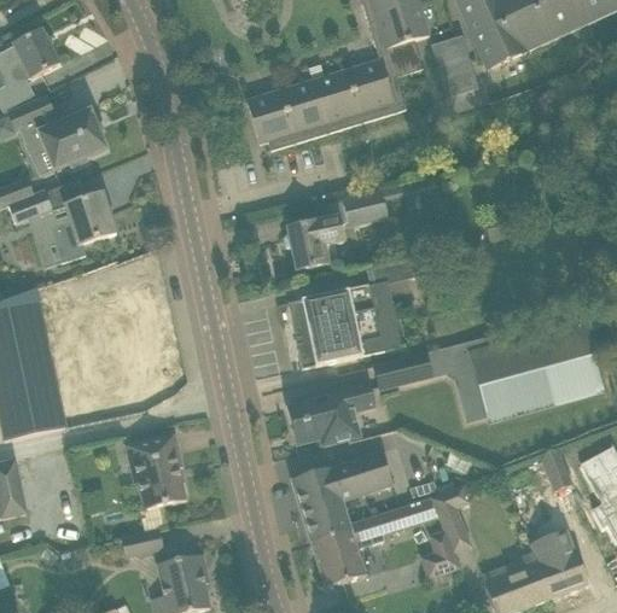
[(361,0),(379,59),(246,99),(260,142),(268,140),(271,150),(407,107),(397,76),(423,68),(414,40),(430,35),(419,0),(361,0)]
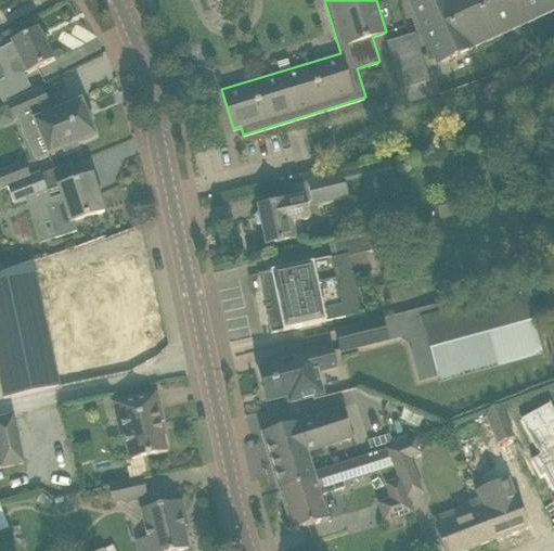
[(413,0),(411,1),(438,62),(473,47),(469,39),(551,0),(413,0)]
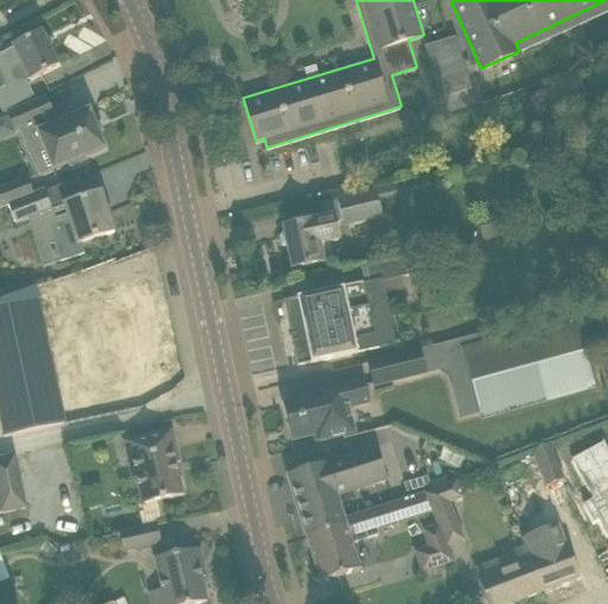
[(16,43),(0,50),(0,67),(11,87),(26,79),(26,77),(57,62),(39,29),(14,42),(16,43)]
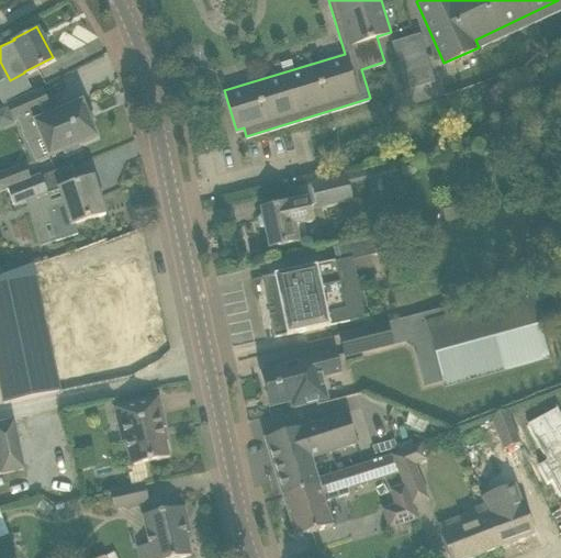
[(393,41),(407,87),(434,79),(419,33),(393,41)]
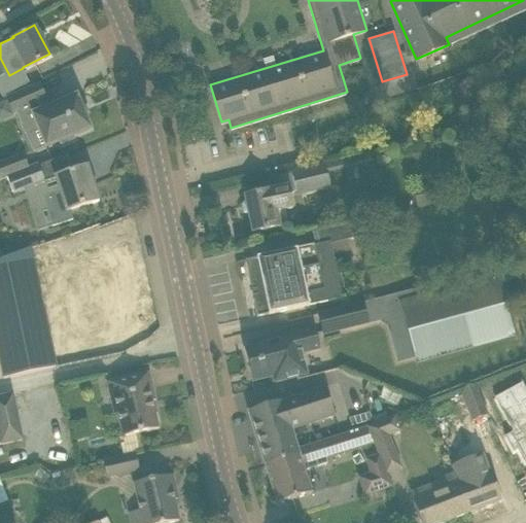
[(24,116),(22,121),(25,131),(30,133),(40,129),(46,144),(60,138),(61,141),(74,136),(73,133),(90,126),(83,109),(86,108),(80,95),(77,96),(76,94),(48,106),(45,98),(39,81),(8,95),(14,110),(21,108),(24,116)]
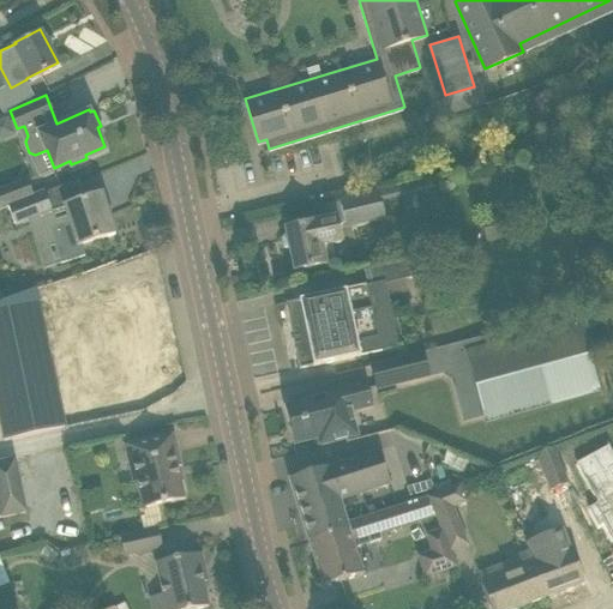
[(384,216),(380,199),(433,186),(431,176),(341,198),(347,225),(384,216)]
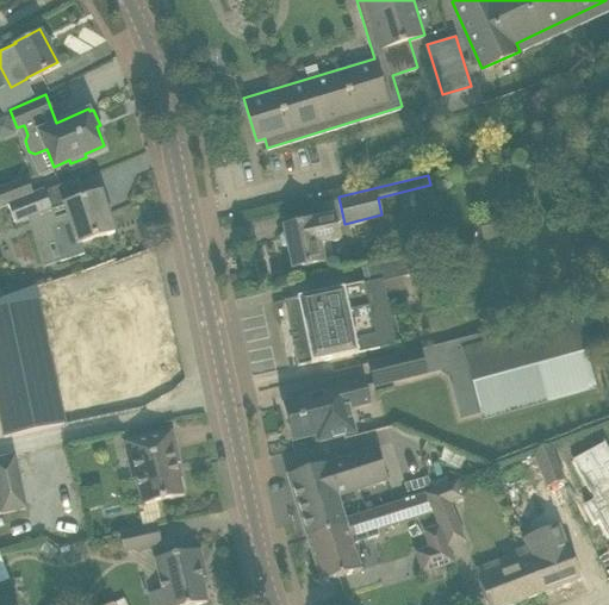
[(0,204),(32,192),(25,176),(0,186),(0,204)]
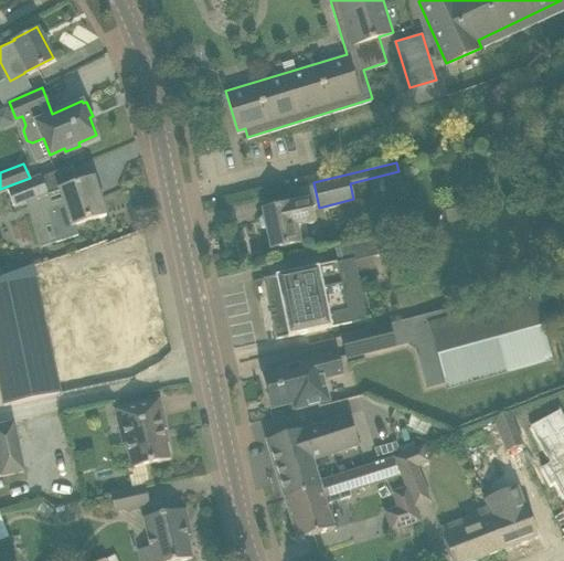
[(50,192),(42,173),(41,175),(41,173),(30,179),(8,189),(16,207),(50,192)]
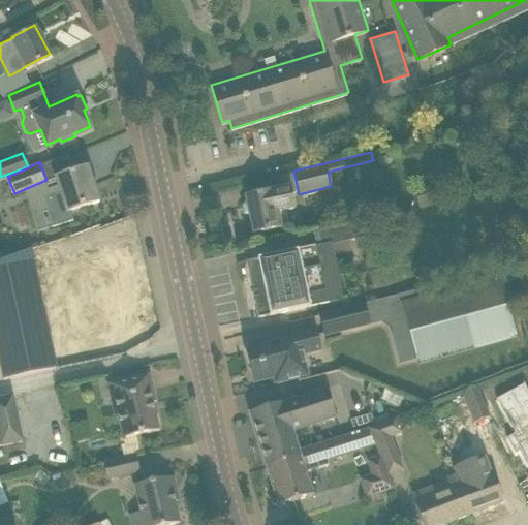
[(41,193),(53,225),(73,218),(70,208),(98,198),(88,165),(54,176),(58,188),(41,193)]
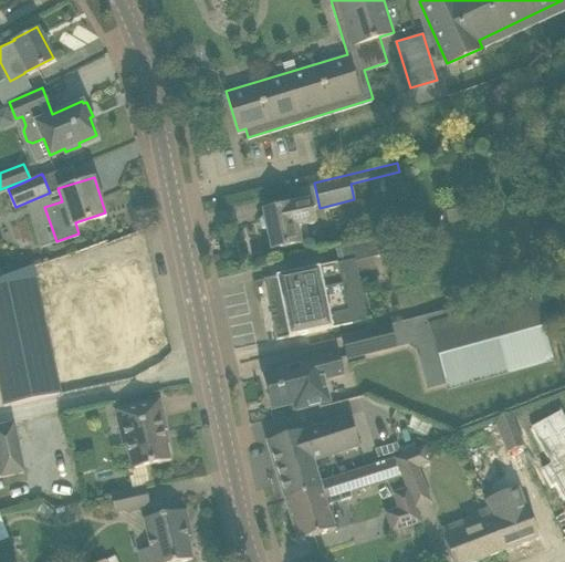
[(443,203),(448,221),(478,215),(473,196),(443,203)]
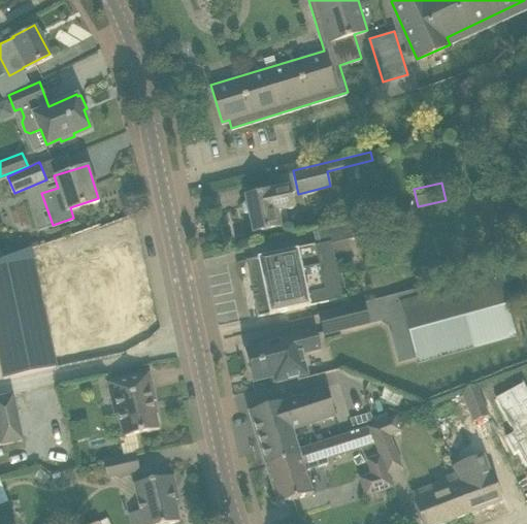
[(245,195),(253,231),(289,223),(286,209),(294,207),(289,185),(245,195)]
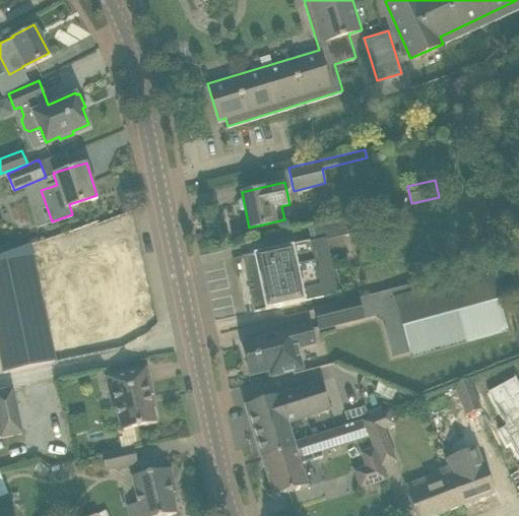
[(357,215),(345,218),(349,233),(361,231),(357,215)]
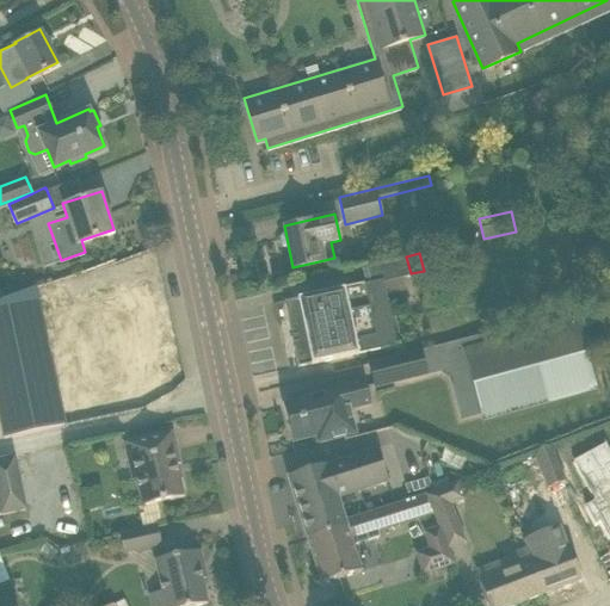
[(284,298),(296,356),(310,353),(312,360),(396,342),(383,280),(411,273),(406,257),(406,255),(367,264),(370,279),(284,298)]
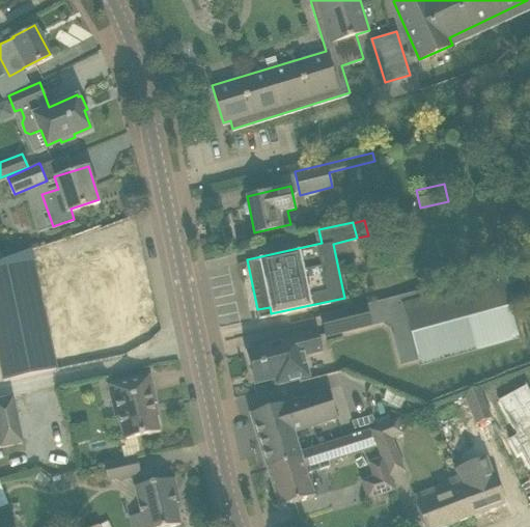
[(0,367),(2,379),(57,367),(35,266),(31,247),(4,258),(0,259),(0,367)]
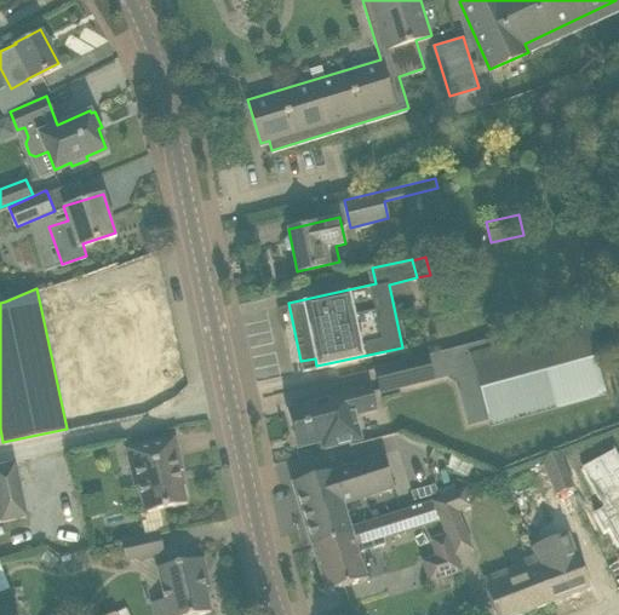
[(491,338),(429,354),(435,379),(448,375),(456,380),(469,425),(488,420),(491,425),(607,392),(586,320),(493,345),(491,338)]
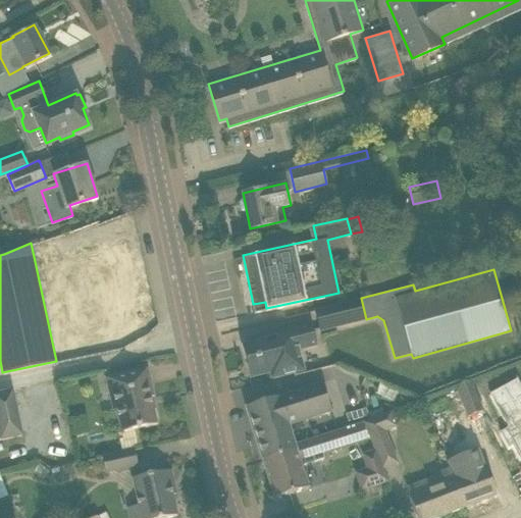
[(361,298),(314,309),(319,330),(366,319),(361,298)]
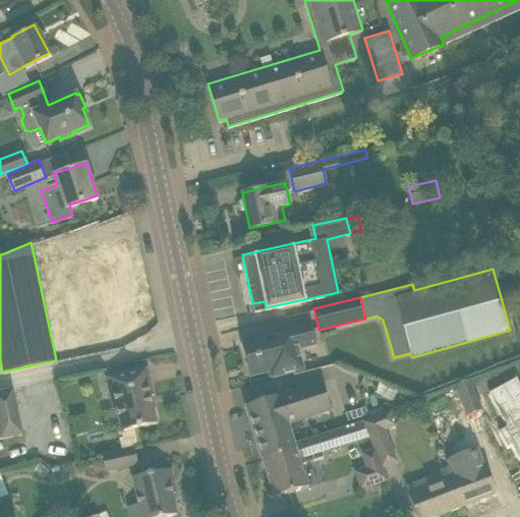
[(278,334),(243,343),(250,374),(271,368),(272,375),(304,366),(299,347),(316,343),(311,323),(277,332),(278,334)]
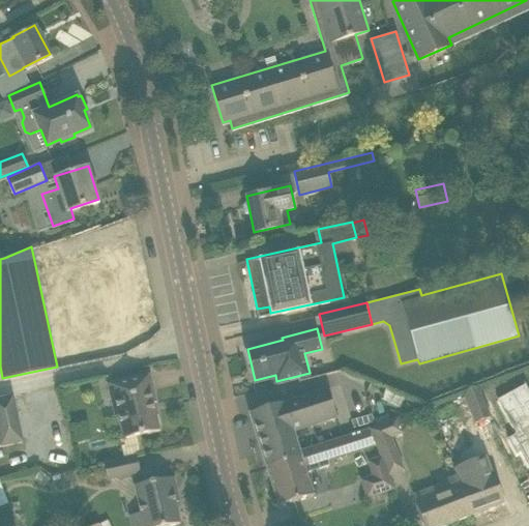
[(160,428),(153,400),(156,400),(150,371),(107,381),(114,414),(117,414),(122,437),(160,428)]
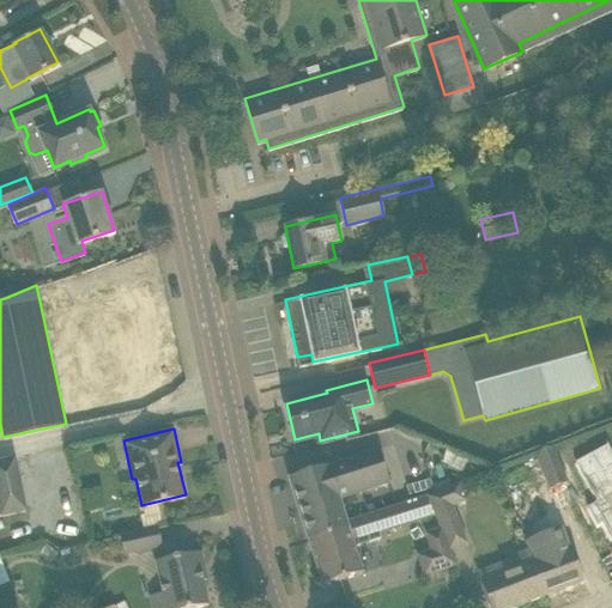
[(534,451),(549,487),(568,480),(553,443),(534,451)]
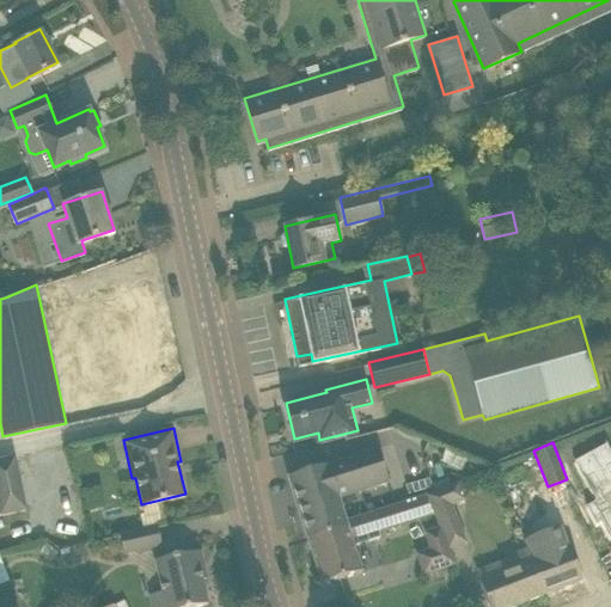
[(610,446),(609,442),(592,452),(610,486),(610,446)]
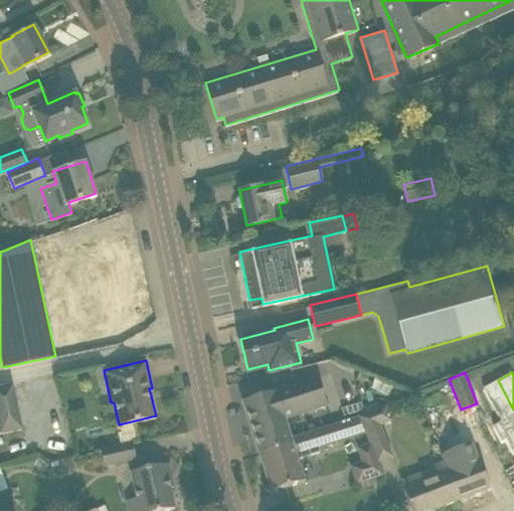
[(291,436),(285,418),(327,404),(318,375),(242,399),(260,452),(272,490),(305,479),(297,457),(320,449),(319,445),(363,431),(358,414),(291,436)]
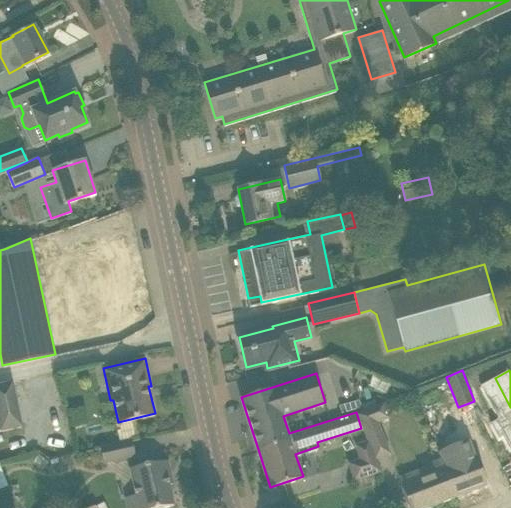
[(510,407),(495,378),(481,386),(499,419),(490,423),(500,440),(503,438),(510,451),(510,407)]
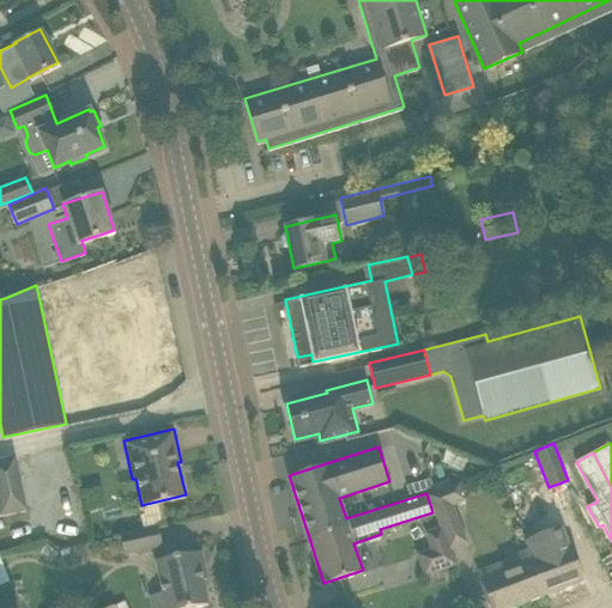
[(14,454),(0,456),(0,514),(0,515),(28,510),(14,454)]
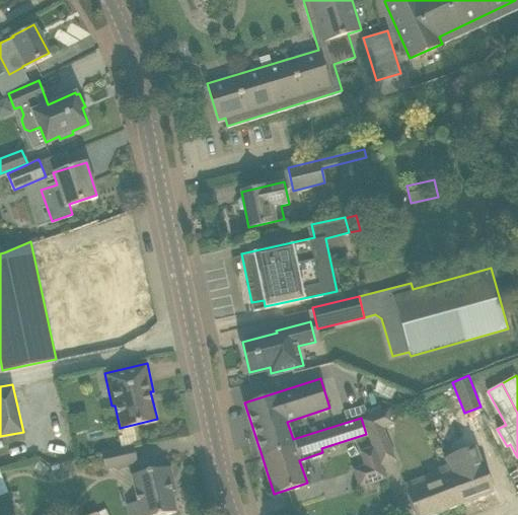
[(364,402),(345,409),(347,416),(366,410),(364,402)]
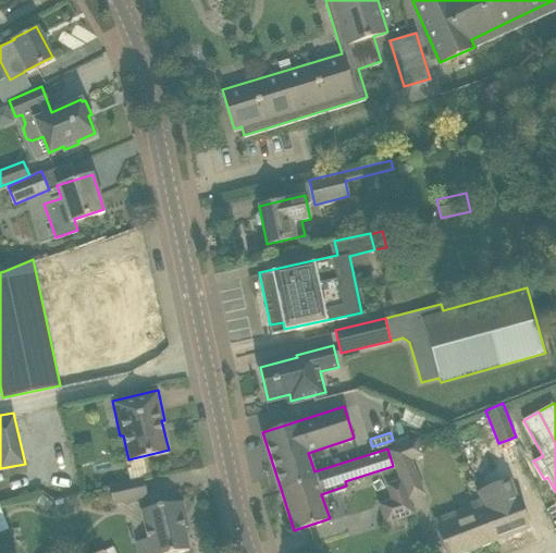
[(387,449),(399,478),(417,471),(411,459),(424,454),(417,437),(387,449)]
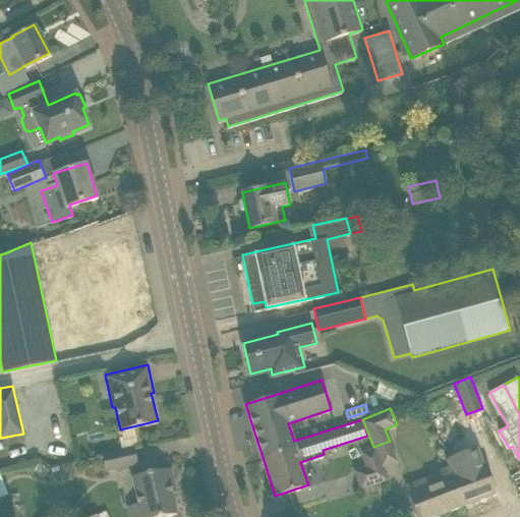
[(102,453),(106,470),(138,462),(134,446),(102,453)]
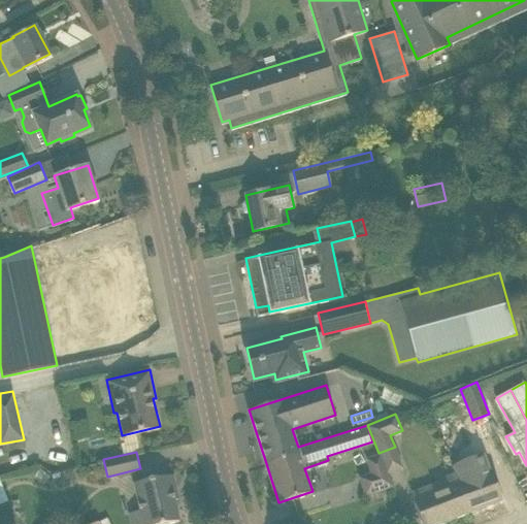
[(414,499),(418,509),(423,523),(434,523),(501,499),(485,456),(467,462),(472,476),(459,481),(459,482),(414,499)]
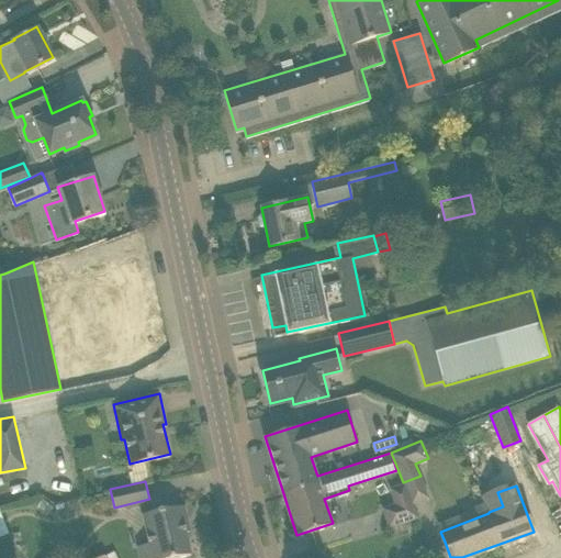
[(384,506),(389,524),(416,517),(411,498),(384,506)]
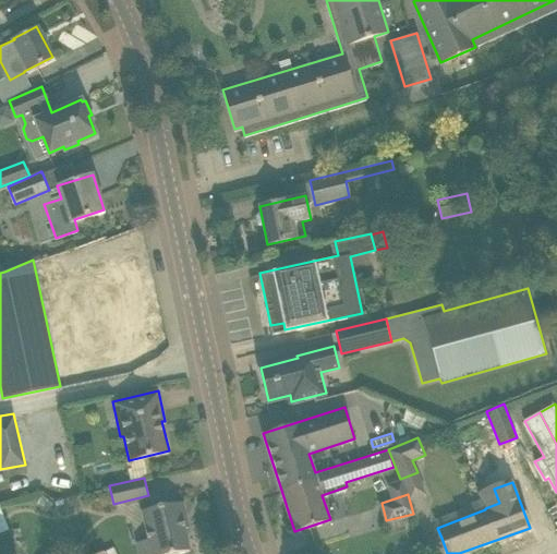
[(142,510),(147,538),(135,540),(138,553),(165,553),(190,549),(182,517),(186,516),(183,501),(142,510)]
